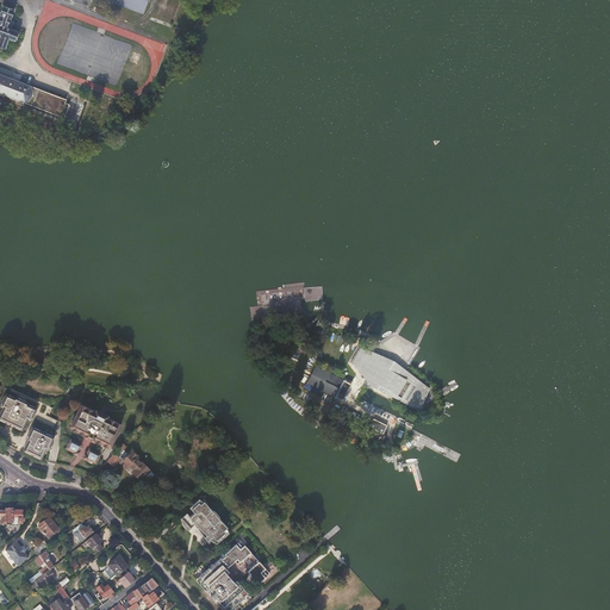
[(73,0),(86,5),(88,0),(110,0),(142,12),(145,0),(73,0)]
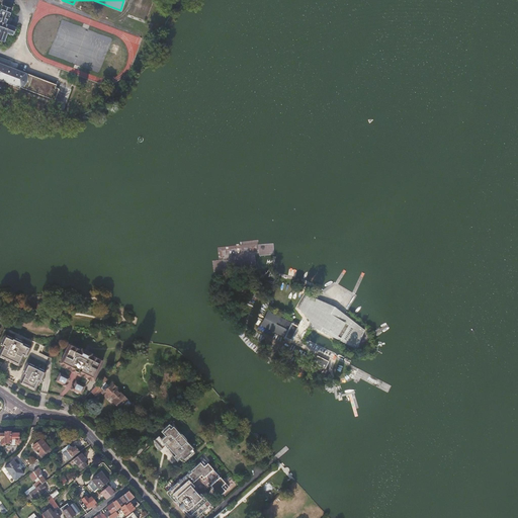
[(0,40),(2,41),(2,40),(4,41),(7,33),(8,33),(9,34),(11,34),(13,34),(12,33),(13,33),(14,33),(15,29),(15,28),(14,28),(15,27),(15,26),(14,26),(12,24),(10,24),(6,22),(8,16),(9,16),(12,8),(2,4),(0,8),(0,12),(0,13),(0,40)]
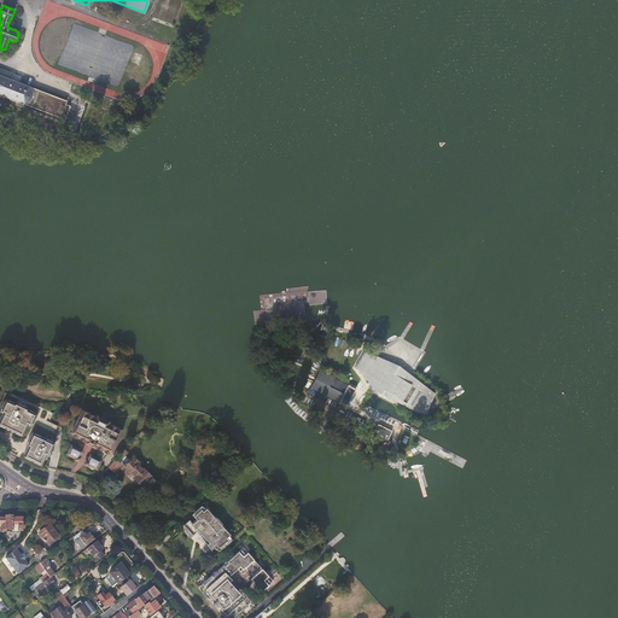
[(68,101),(0,75),(0,94),(65,120),(70,106),(66,104),(68,101)]
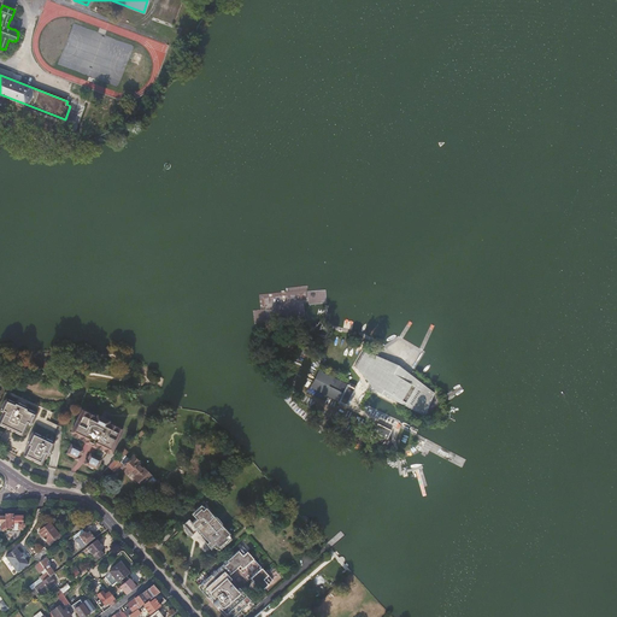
[(434,394),(434,393),(418,381),(418,382),(416,381),(417,380),(399,365),(364,351),(365,352),(357,366),(356,365),(354,366),(375,391),(401,404),(403,403),(405,404),(404,405),(424,416),(425,415),(423,415),(432,395),(433,393),(434,394)]
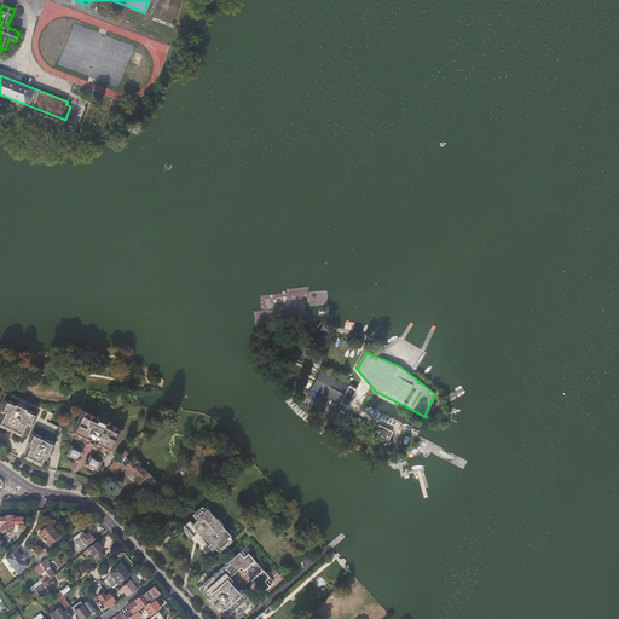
[(366,353),(365,352),(357,366),(358,368),(366,353)]
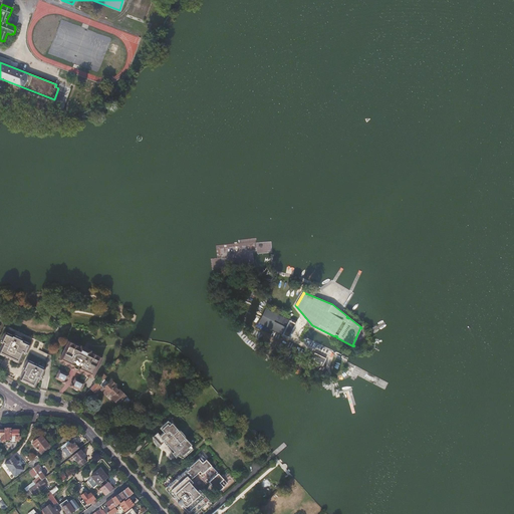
[(259,322),(282,334),(289,338),(292,330),(291,329),(294,323),(295,324),(296,323),(289,320),(265,309),(259,322)]
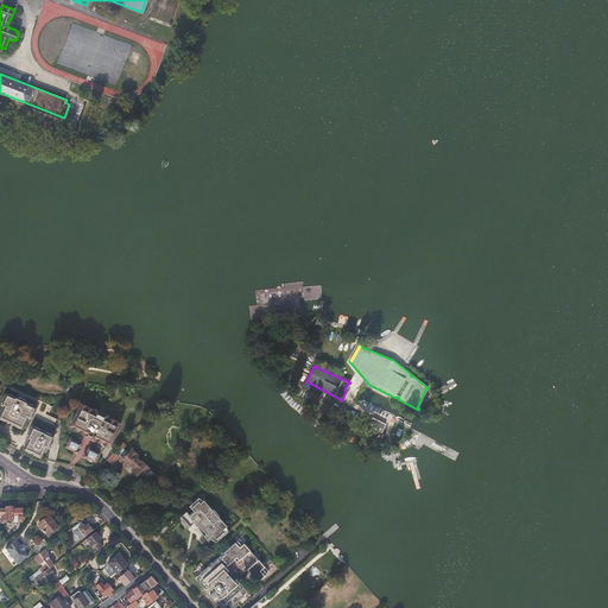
[(417,409),(419,409),(428,388),(426,387),(425,390),(417,409)]
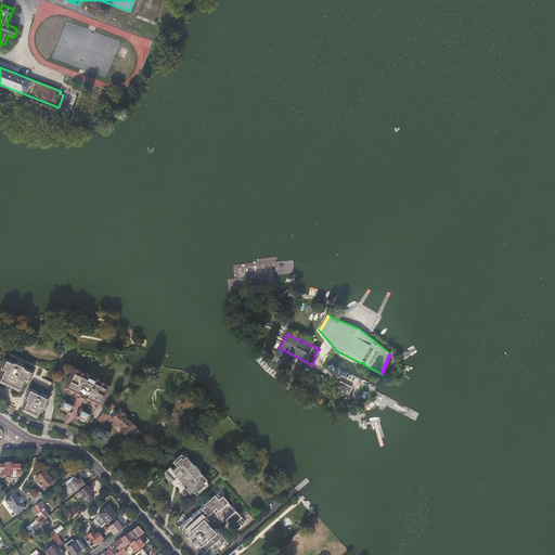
[(3,371),(0,376),(0,379),(5,384),(9,377),(15,381),(13,386),(21,390),(25,382),(26,378),(28,379),(31,374),(24,370),(24,368),(14,362),(13,364),(4,361),(1,366),(3,369),(3,371)]
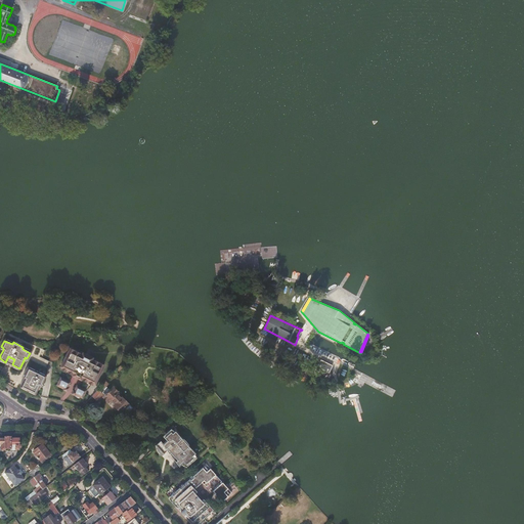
[(81,358),(70,353),(64,363),(66,363),(63,366),(64,367),(63,372),(73,376),(72,377),(75,379),(76,378),(80,380),(80,381),(83,382),(84,382),(92,386),(94,383),(95,383),(97,380),(98,380),(103,370),(93,364),(94,362),(82,356),(81,358)]
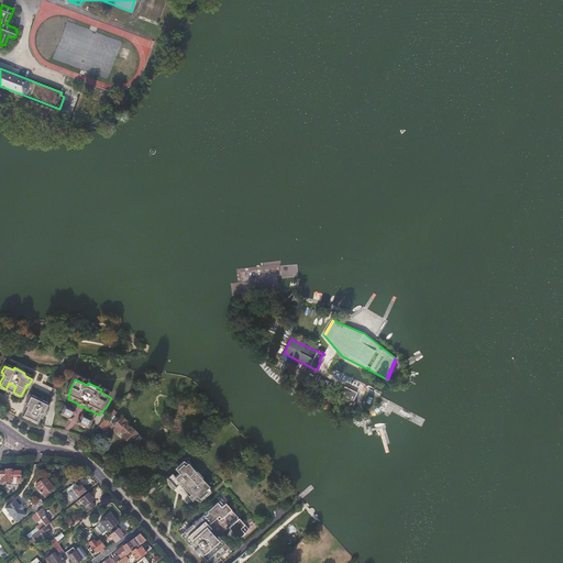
[(9,383),(6,389),(13,392),(15,386),(9,383)]
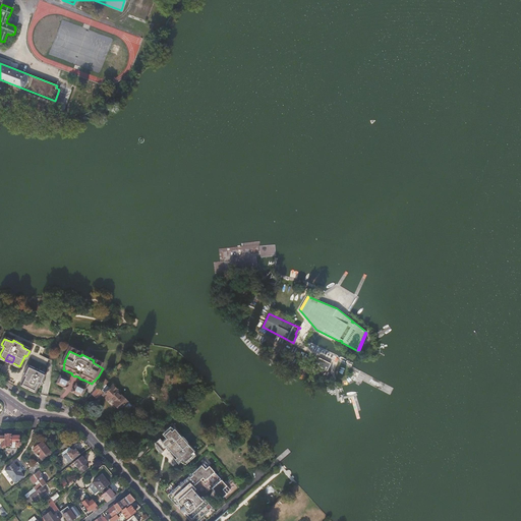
[(319,357),(315,364),(327,370),(331,363),(319,357)]
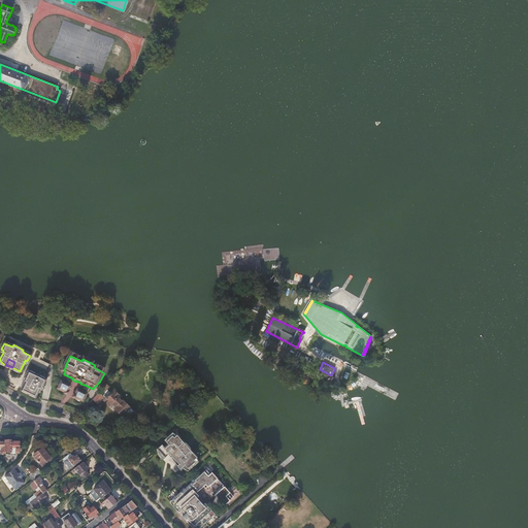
[(46,380),(27,370),(24,376),(26,376),(24,381),(21,388),(36,396),(39,389),(41,385),(43,386),(46,380)]
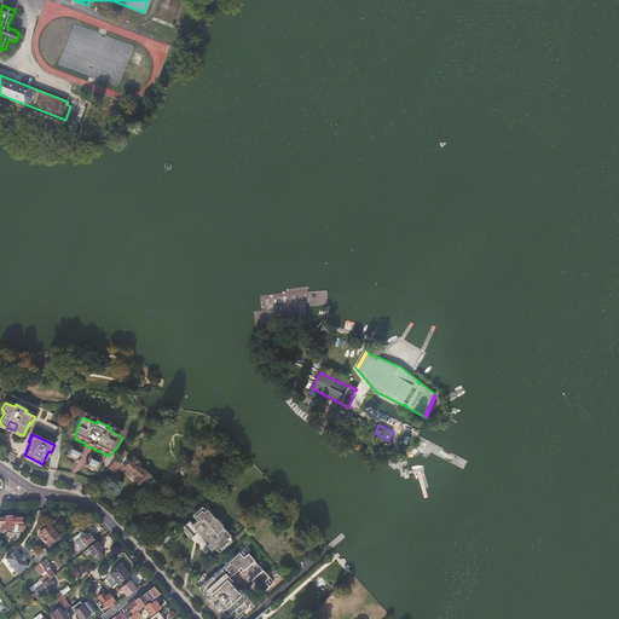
[(81,455),(73,450),(70,451),(67,458),(75,462),(77,462),(81,455)]
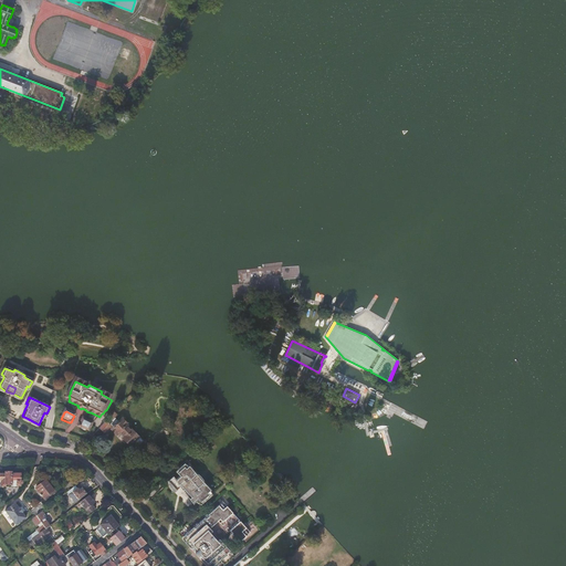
[(112,428),(113,429),(112,429),(118,435),(122,431),(126,437),(125,438),(130,443),(137,437),(126,427),(128,425),(123,419),(119,422),(115,419),(117,417),(115,413),(101,429),(104,432),(105,432),(106,433),(112,428)]
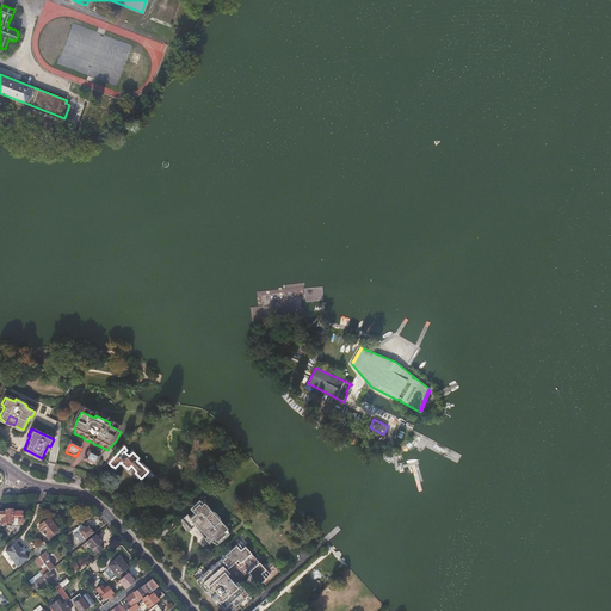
[(99,458),(90,454),(86,461),(87,463),(96,467),(99,461),(99,458)]
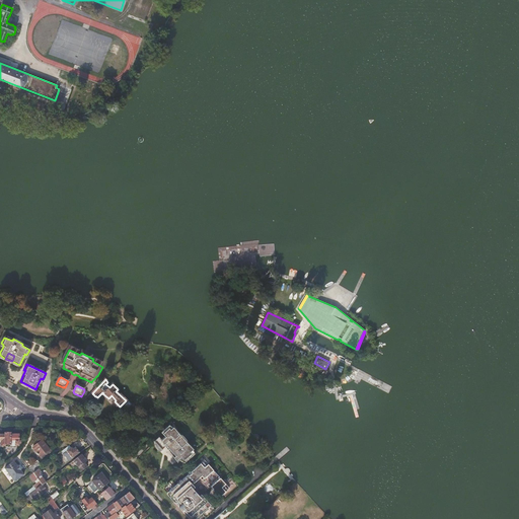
[(126,400),(120,406),(124,411),(131,403),(127,399),(126,400)]
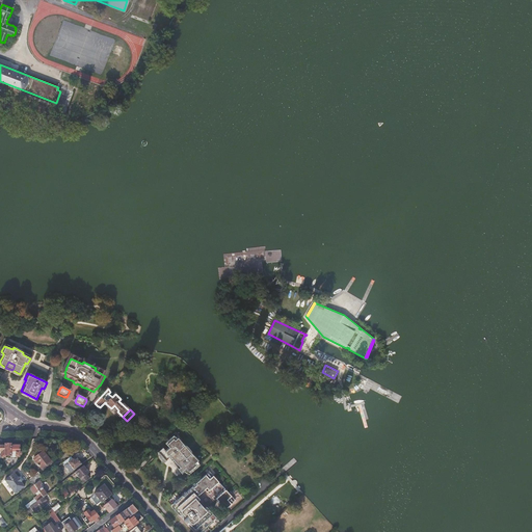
[(132,431),(124,439),(129,444),(136,436),(132,431)]
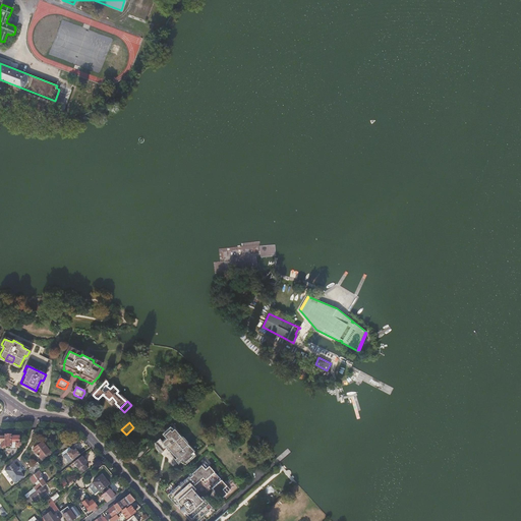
[(179,461),(182,463),(191,454),(190,453),(193,451),(188,445),(187,445),(179,436),(179,433),(173,428),(171,430),(168,427),(162,433),(165,438),(162,441),(159,438),(156,441),(155,442),(156,446),(157,448),(161,452),(167,447),(166,446),(168,446),(174,456),(173,457),(177,463),(179,461)]
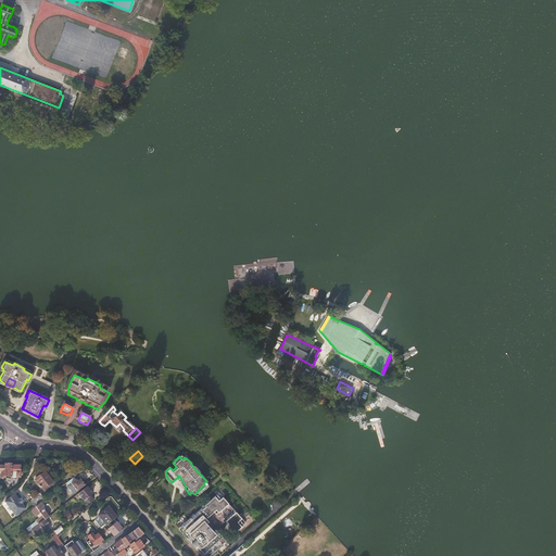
[(20,465),(11,465),(11,464),(4,464),(4,465),(0,465),(0,477),(5,477),(5,476),(11,477),(11,478),(16,478),(16,477),(20,477),(20,472),(20,465)]
